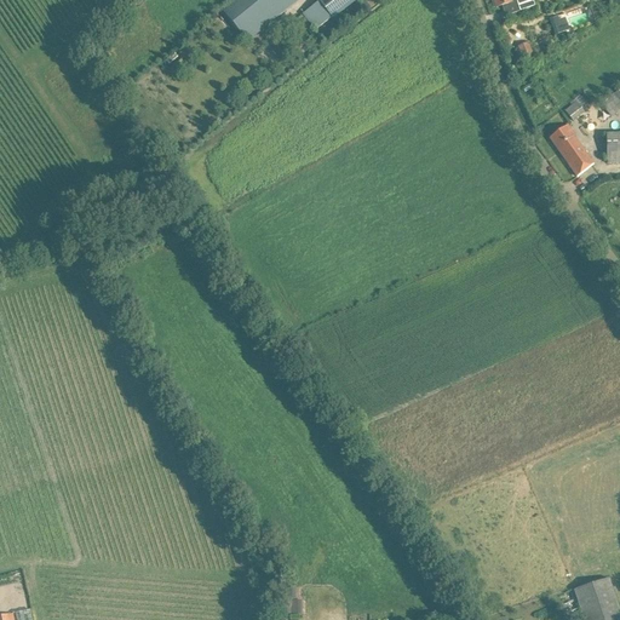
[(290,0),(234,0),(223,9),(244,34),(245,36),(290,0)]
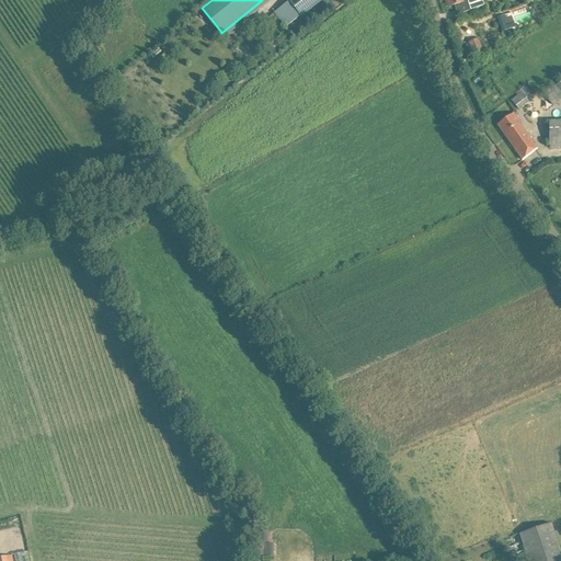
[(288,1),(299,16),(300,18),(323,1),(321,0),(287,0),(288,1)]
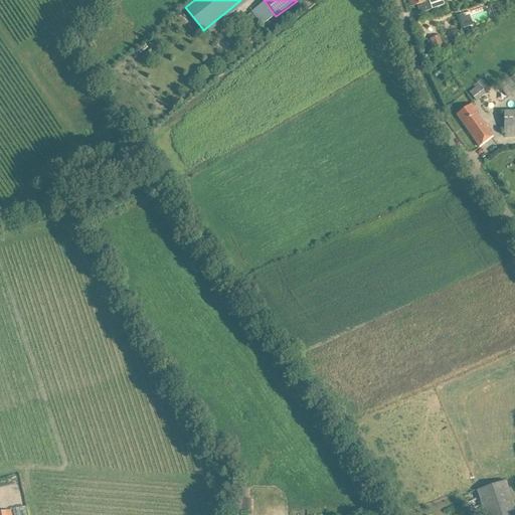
[(409,0),(412,7),(416,5),(419,14),(430,10),(433,9),(440,7),(437,0),(409,0)]
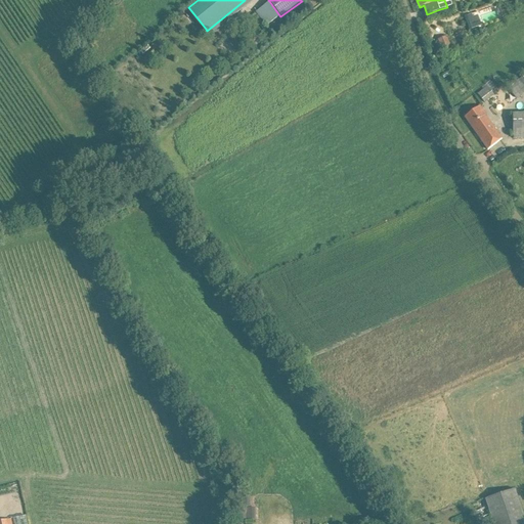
[(279,15),(269,1),(256,12),(266,26),(279,15)]
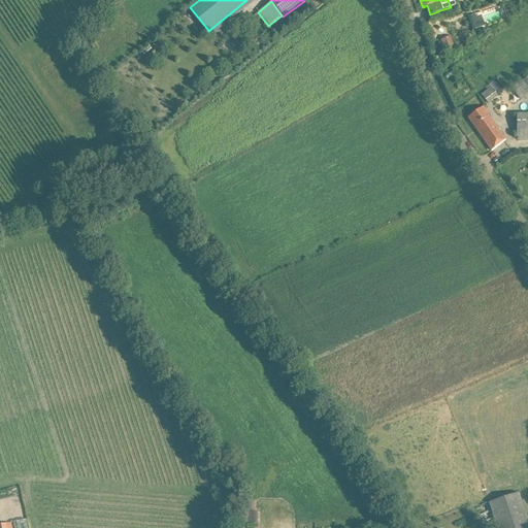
[(450,37),(441,40),(447,54),(455,50),(450,37)]
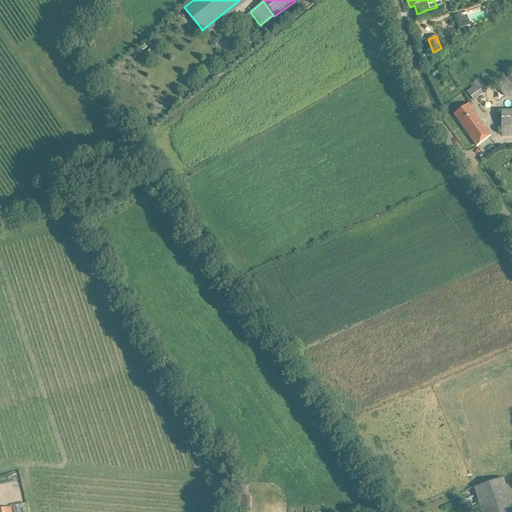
[(511,74),(496,86),(497,88),(480,102),(486,110),(504,96),(505,98),(511,91),(511,74)]
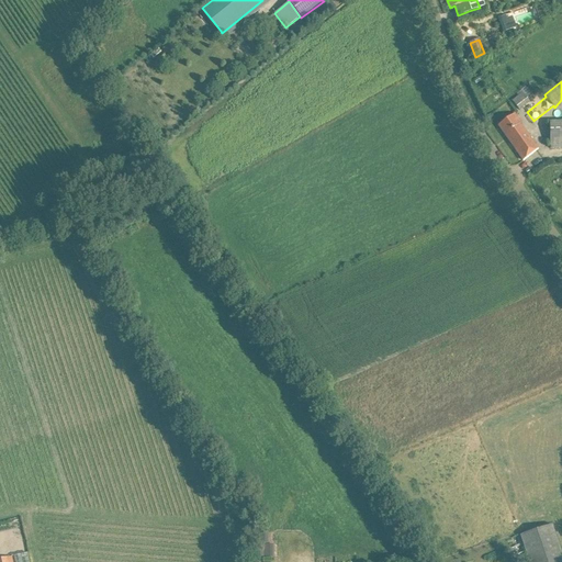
[(519,110),(529,101),(523,93),(513,101),(519,110)]
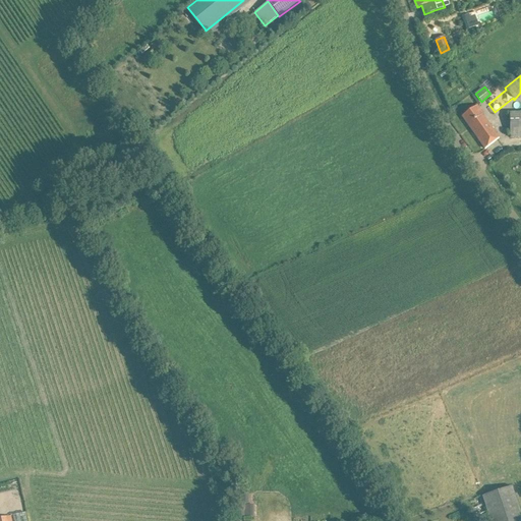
[(462,117),(485,150),(499,138),(482,115),(483,114),(477,106),(462,117)]
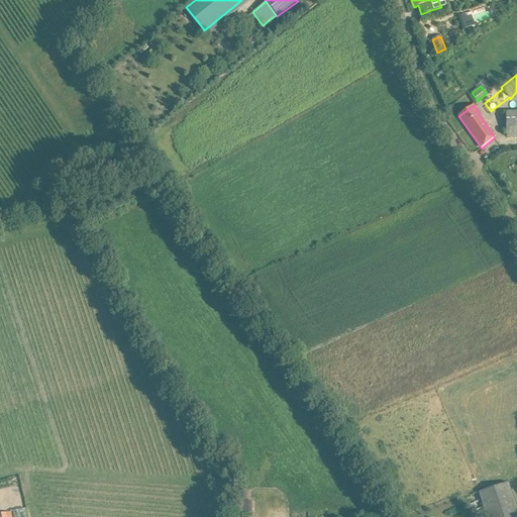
[(516,135),(516,111),(506,112),(506,136),(516,135)]
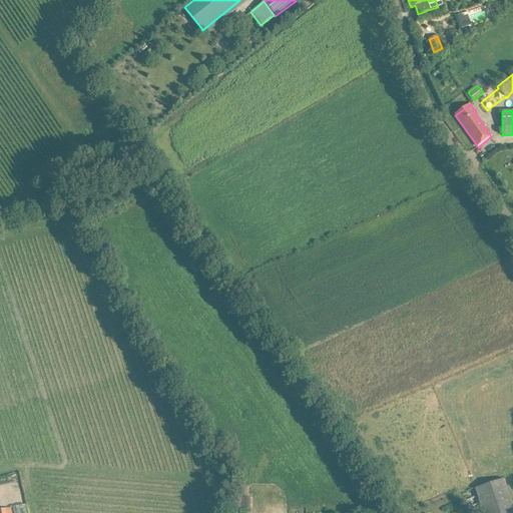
[(468,508),(480,504),(483,512),(512,512),(512,507),(504,479),(475,489),(477,496),(465,500),(468,508)]
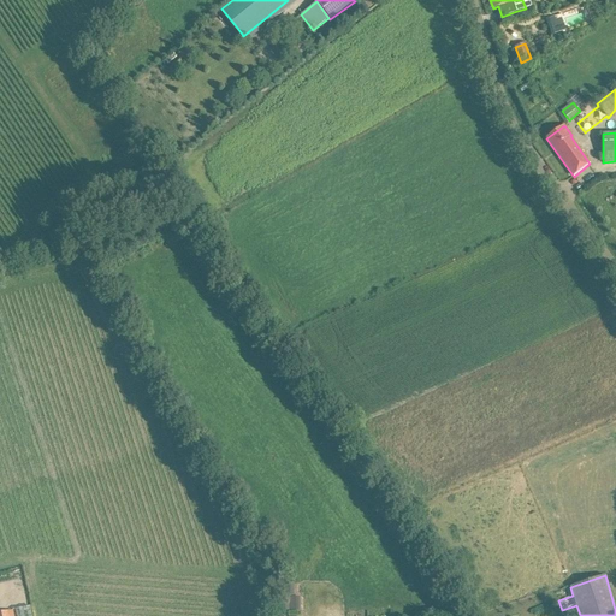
[(295,582),(284,582),(284,597),(295,597),(295,582)]
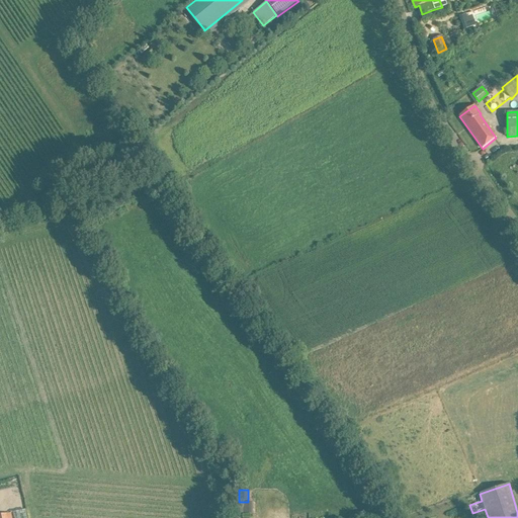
[(244,502),(235,502),(235,514),(243,514),(244,502)]
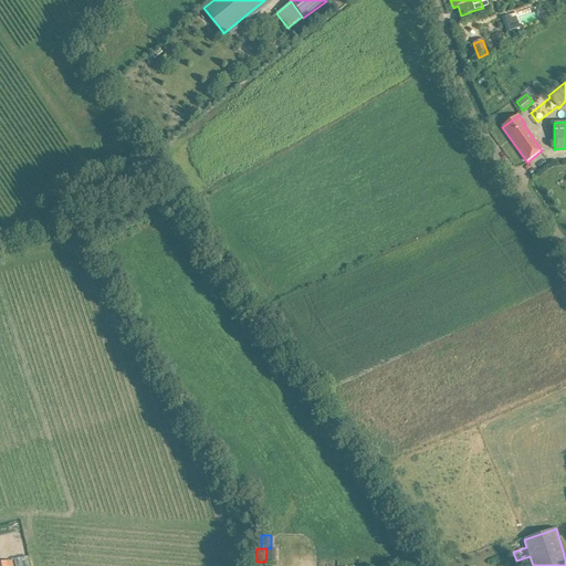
[(265,562),(275,562),(275,548),(266,548),(265,562)]
